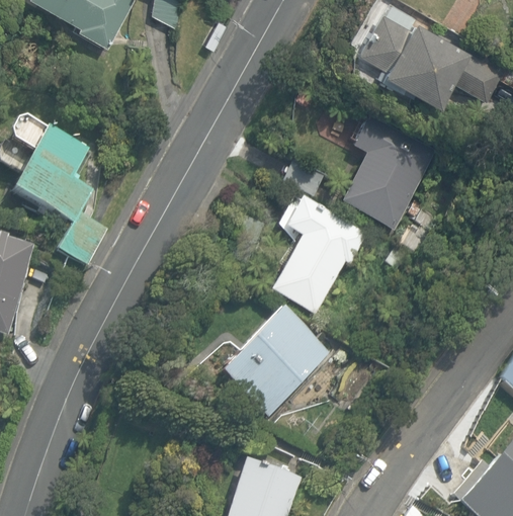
[(77,26),(109,45),(134,0),(33,0),(78,24),(77,26)]
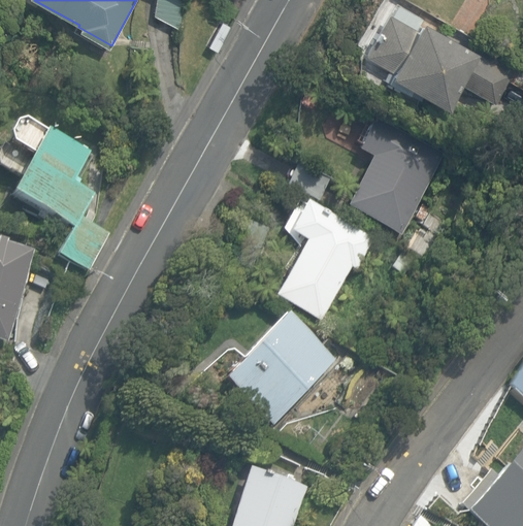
[(161,0),(159,13),(184,26),(187,0),(161,0)]
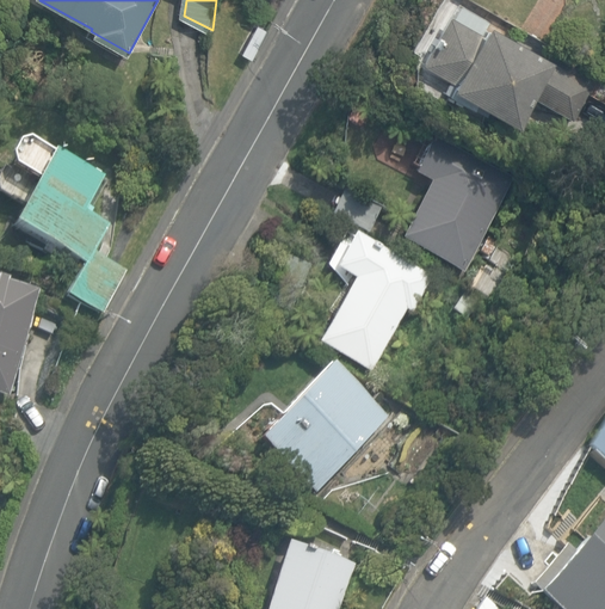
[(477,102),(517,122),(531,96),(575,118),(593,85),(544,59),(524,47),(486,26),(483,30),(451,12),(423,65),(452,81),(448,90),(476,105),(477,102)]
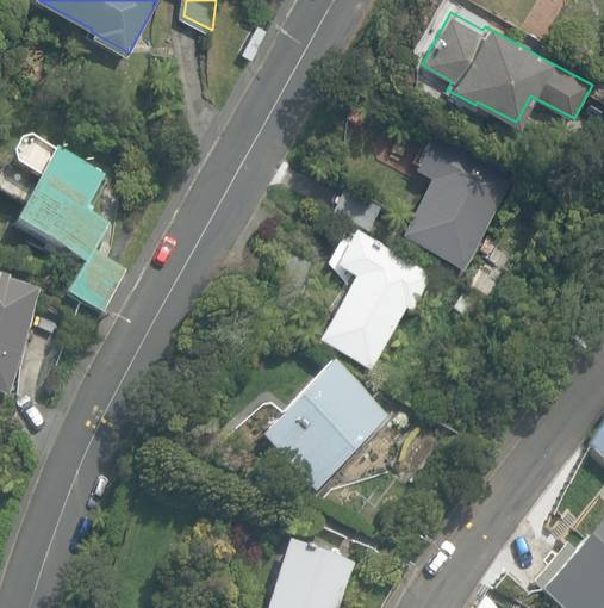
[(402,237),(466,271),(516,173),(436,131),(415,172),(431,180),(402,237)]
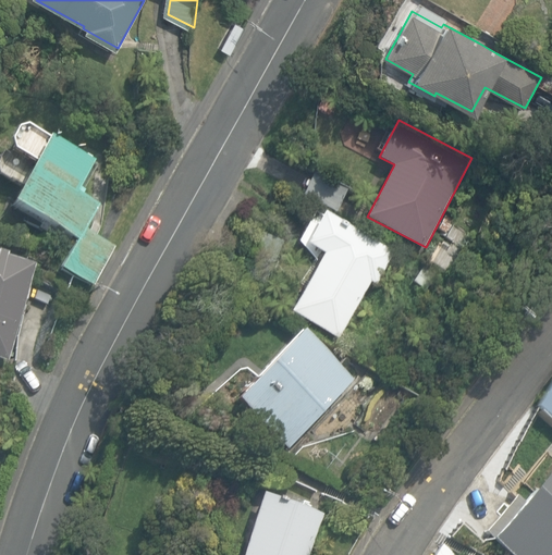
[(63,267),(95,284),(117,244),(86,227),(99,204),(75,190),(92,161),(47,136),(11,202),(78,238),(63,267)]
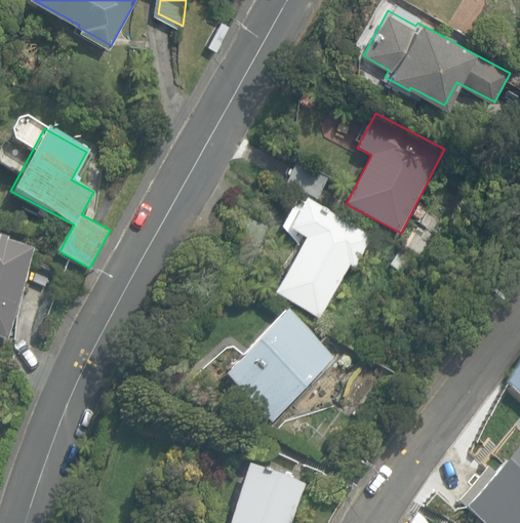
[(288,183),(319,199),(331,177),(300,161),(288,183)]
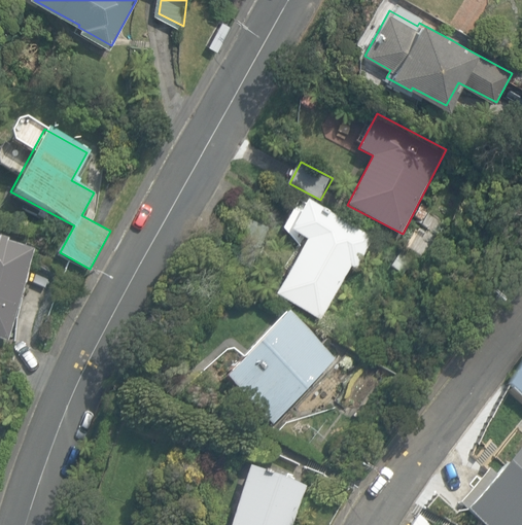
[(276,293),(322,319),(353,265),(359,269),(376,239),(307,199),(288,231),(306,241),(276,293)]
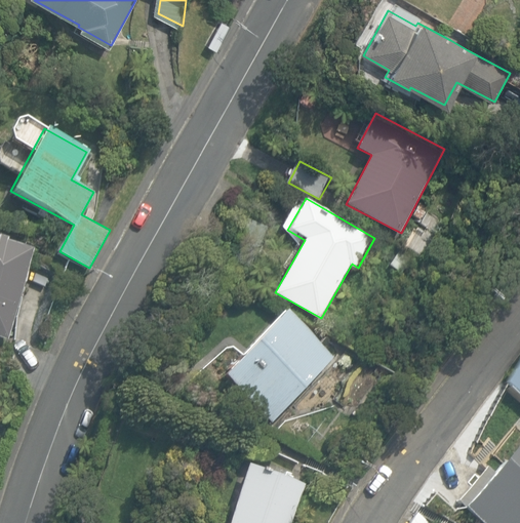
[(245,262),(250,265),(269,228),(250,218),(247,231),(243,238),(242,238),(240,244),(239,244),(236,250),(236,251),(237,256),(238,256),(242,259),(245,262)]
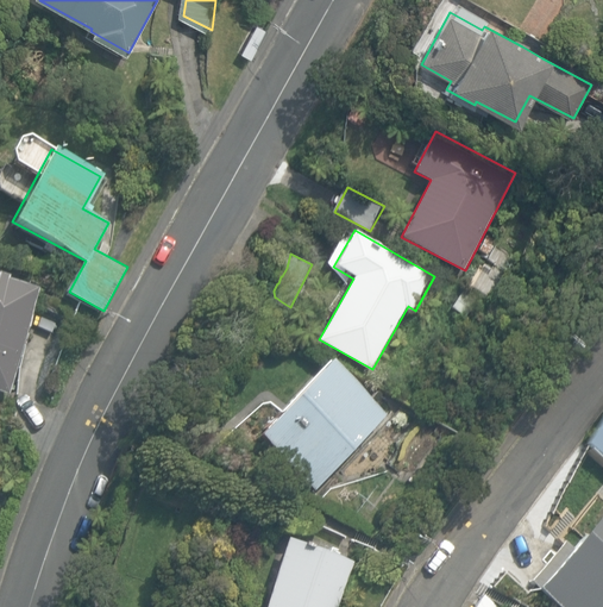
[(0,389),(12,393),(43,286),(0,273),(0,389)]
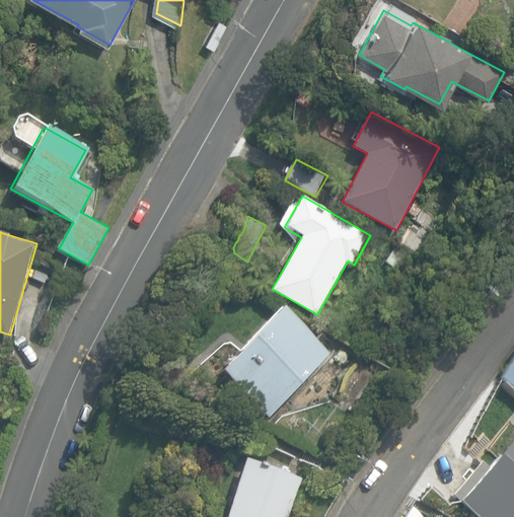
[(52,284),(55,274),(38,269),(34,279),(52,284)]
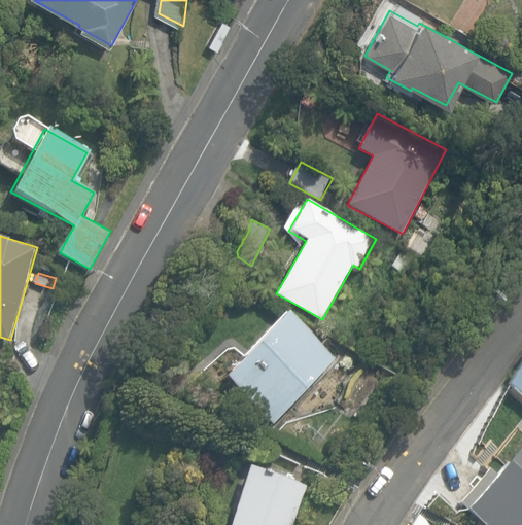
[(225,376),(275,423),(336,358),(286,311),(225,376)]
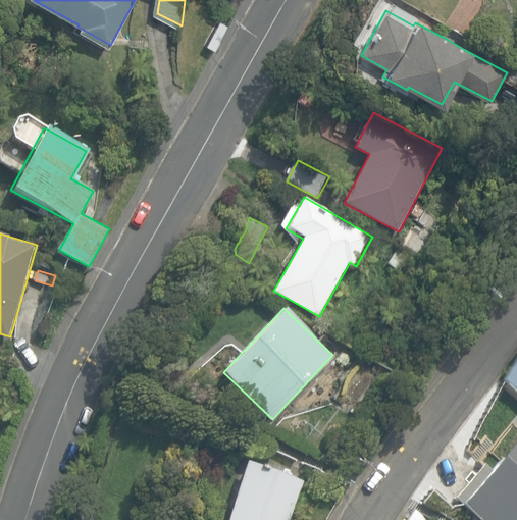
[(516,365),(508,378),(516,383),(516,365)]
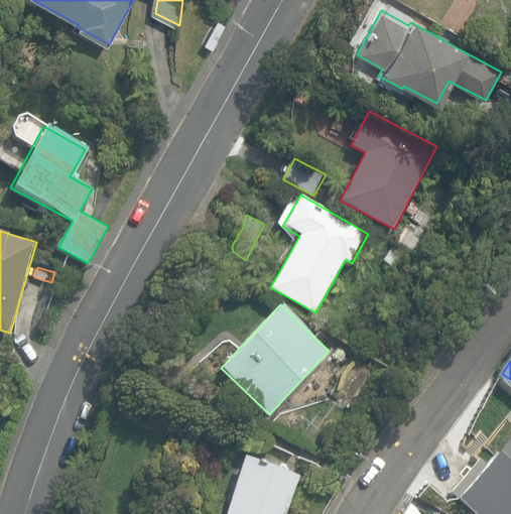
[(477,513),(510,513),(510,431),(486,461),(480,456),(450,490),(477,513)]
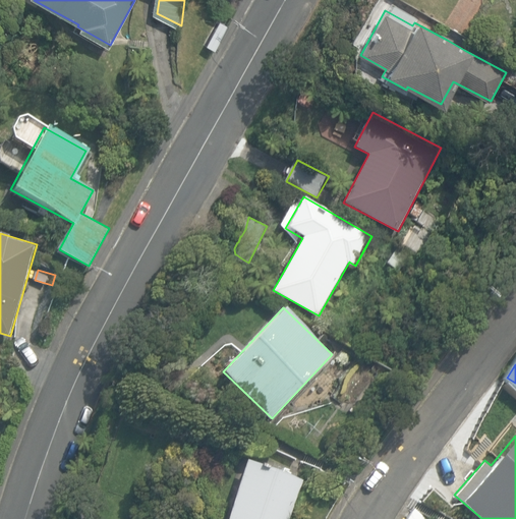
[(227,518),(291,518),(306,479),(249,458),(227,518)]
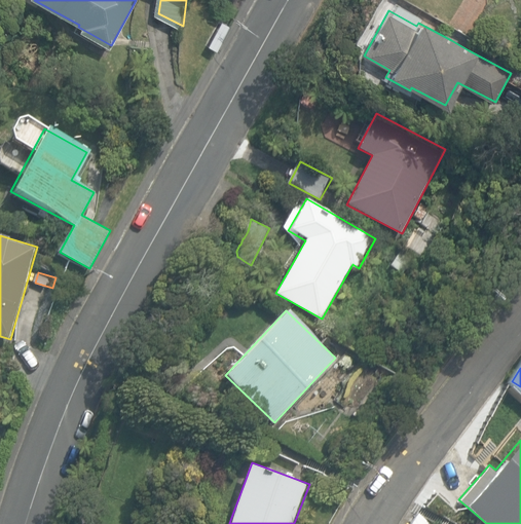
[(414,523),(441,523),(422,512),(414,523)]
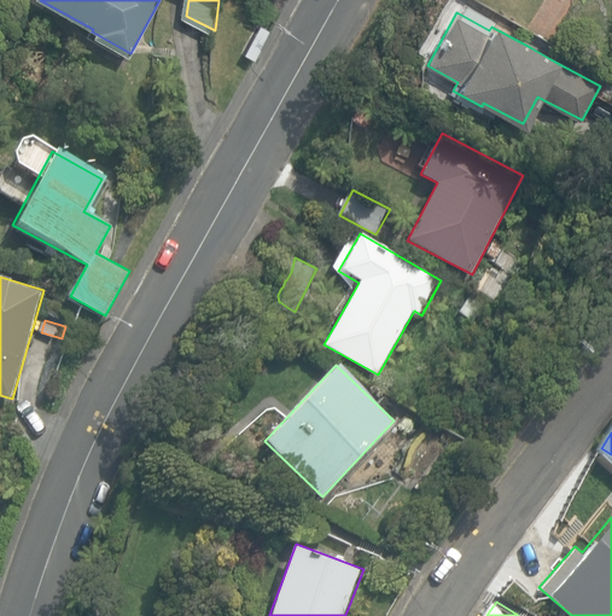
All buildings are outlined.
